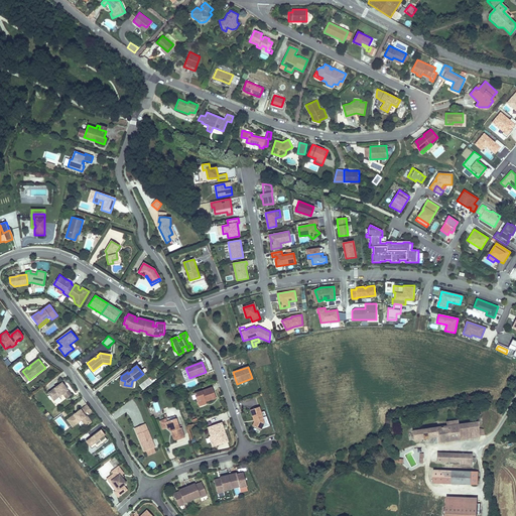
[(22,371),(19,373),(26,382),(29,380),(22,371)]
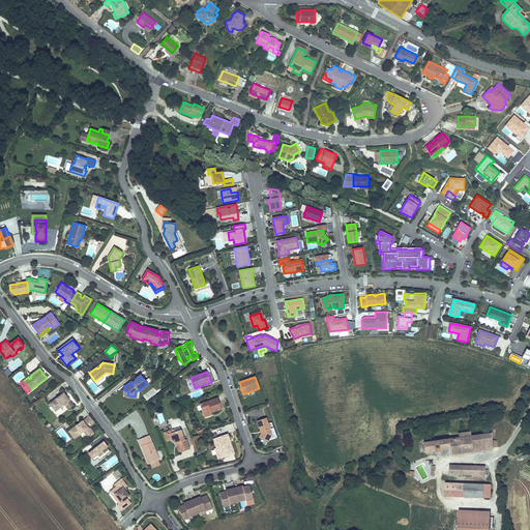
[(72,405),(63,392),(50,404),(55,411),(64,404),(67,409),(72,405)]
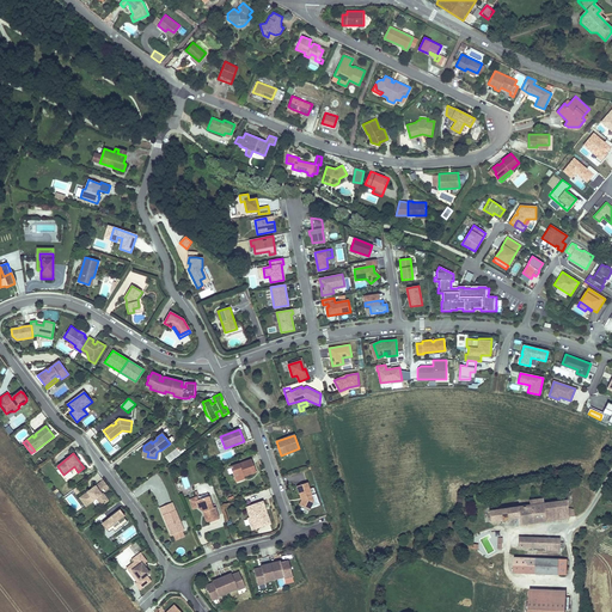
[(256,472),(251,459),(231,466),(234,479),(244,476),(256,472)]
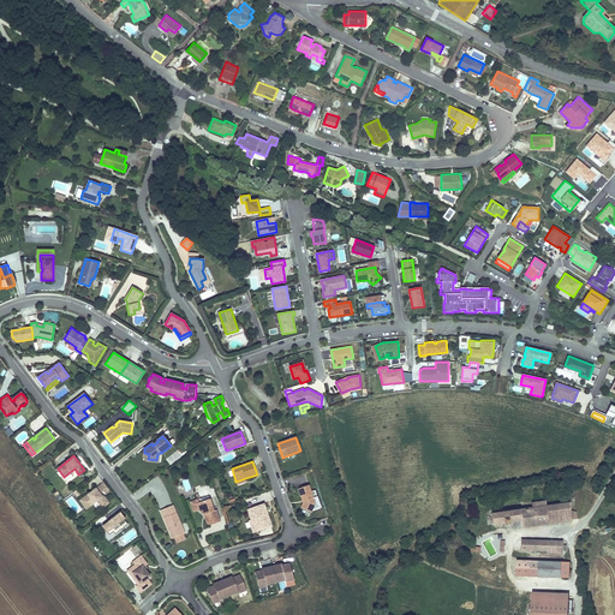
[(109,491),(103,482),(100,485),(103,491),(106,494),(109,491)]
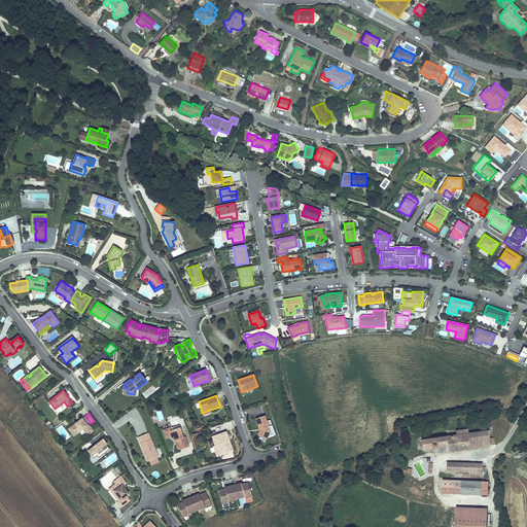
[(265,416),(255,419),(259,428),(260,430),(259,431),(257,434),(267,438),(271,431),(265,416)]
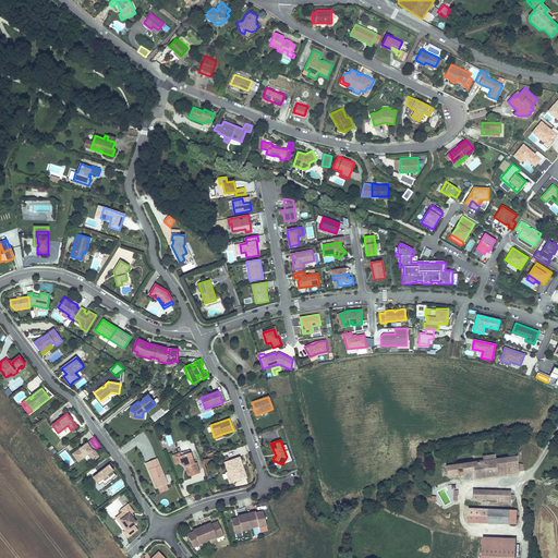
[(73,453),(79,461),(87,455),(93,461),(98,457),(94,449),(93,450),(91,448),(87,444),(73,453)]
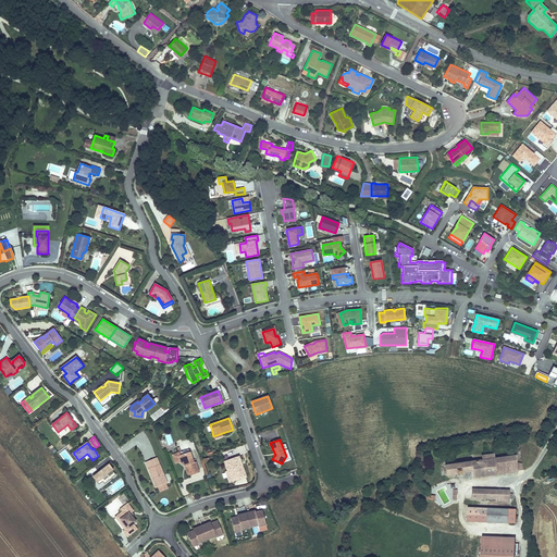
[(64,452),(61,454),(67,462),(72,460),(64,452)]
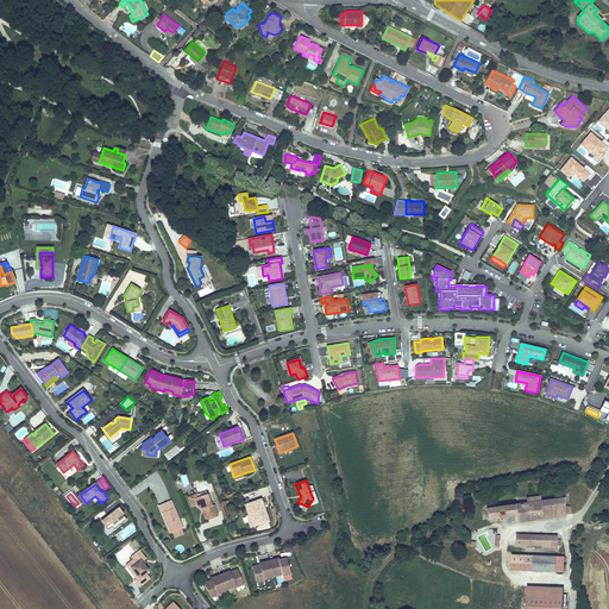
[(218,516),(214,504),(212,506),(207,494),(196,497),(195,498),(198,504),(202,509),(203,508),(207,518),(207,520),(218,516)]
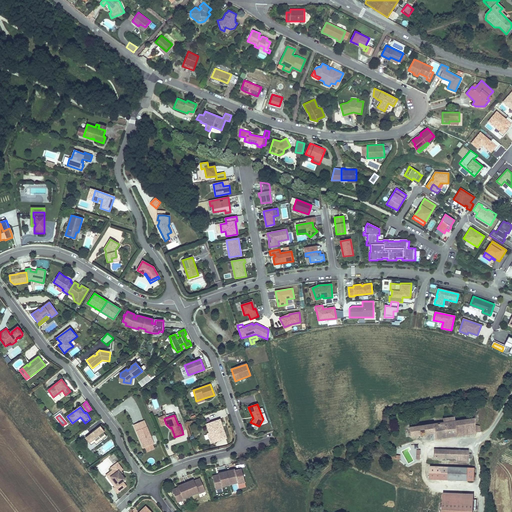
[(434,440),(476,435),(476,433),(481,432),(480,426),(480,425),(475,426),(474,419),(455,422),(454,417),(442,419),(443,423),(409,428),(410,438),(433,435),(434,440)]
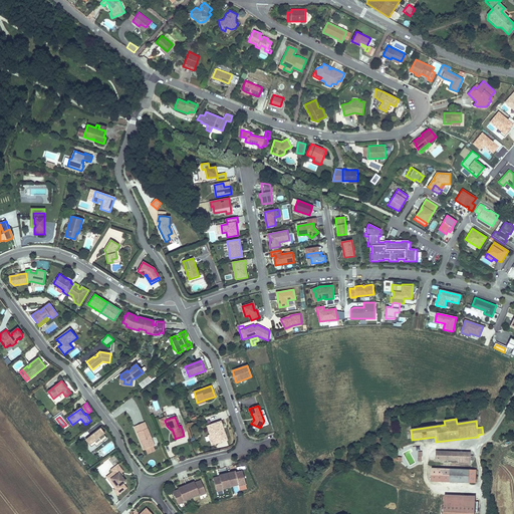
[(221,421),(207,426),(210,435),(212,435),(213,435),(216,444),(223,442),(221,439),(226,437),(223,429),(222,429),(222,428),(223,427),(221,421)]
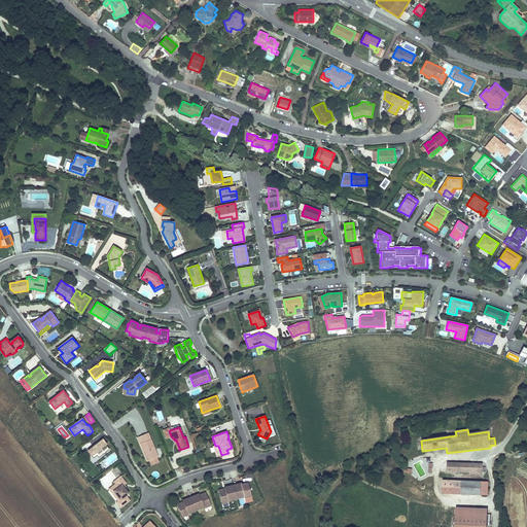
[(148,432),(137,437),(147,460),(156,457),(157,456),(148,432)]
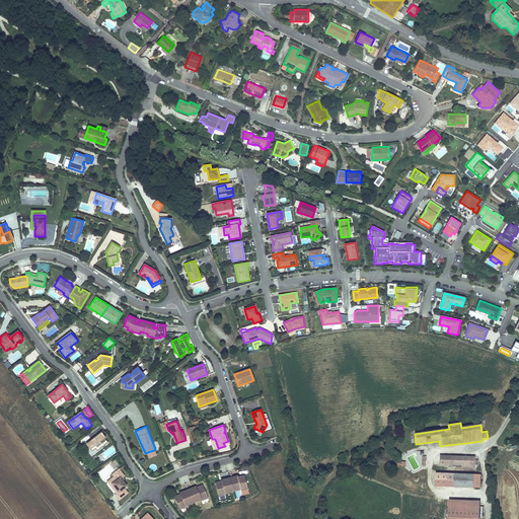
[(86,444),(92,451),(95,448),(101,444),(103,446),(107,443),(104,438),(105,438),(103,434),(100,436),(99,435),(86,444)]
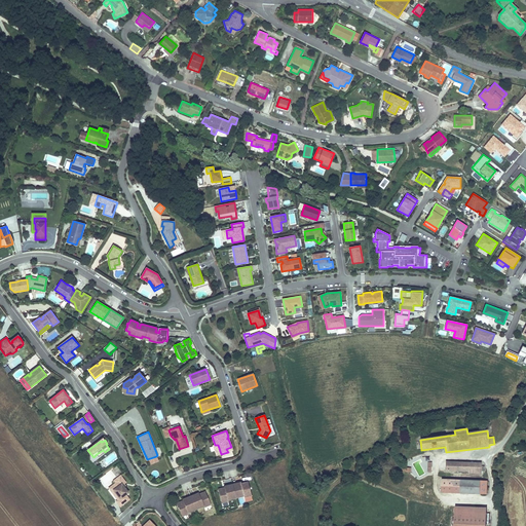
[(158,461),(156,456),(147,459),(150,465),(158,461)]
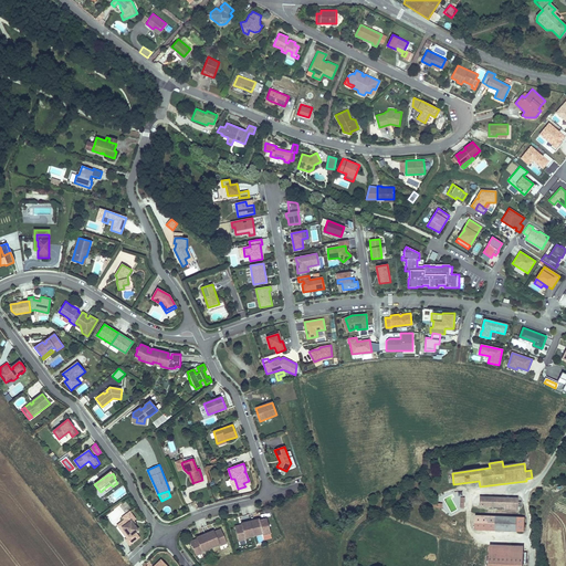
[(519,496),(480,495),(480,506),(504,507),(504,511),(517,511),(517,506),(522,506),(522,501),(519,501),(519,496)]
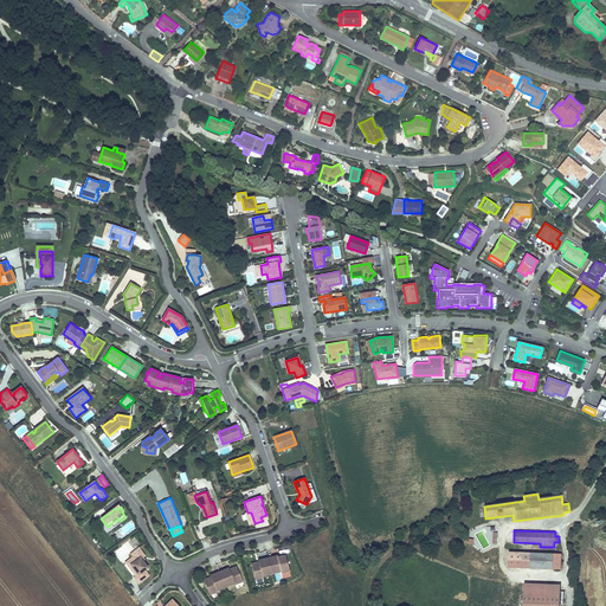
[(139,548),(131,554),(134,556),(128,561),(135,569),(133,572),(136,577),(134,578),(139,584),(149,575),(144,571),(148,568),(143,562),(141,559),(143,558),(144,556),(139,548)]
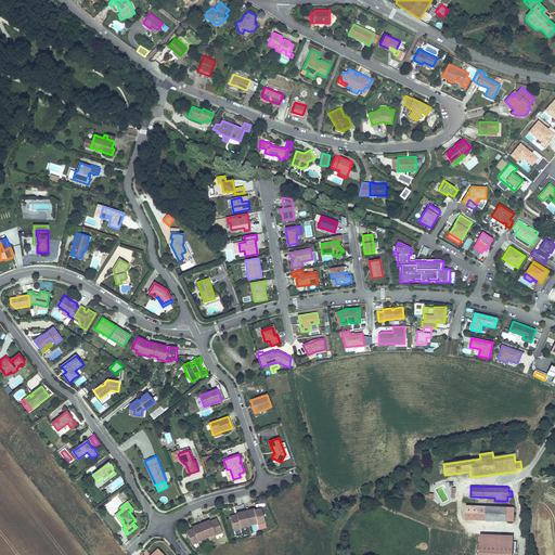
[(515,506),(466,504),(465,519),(514,521),(515,506)]
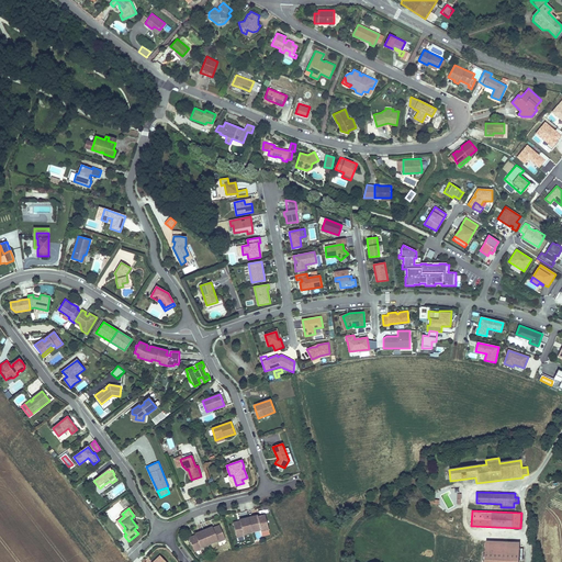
[(268,529),(265,515),(260,516),(259,518),(258,518),(257,517),(257,515),(248,518),(253,532),(260,530),(261,531),(268,529)]
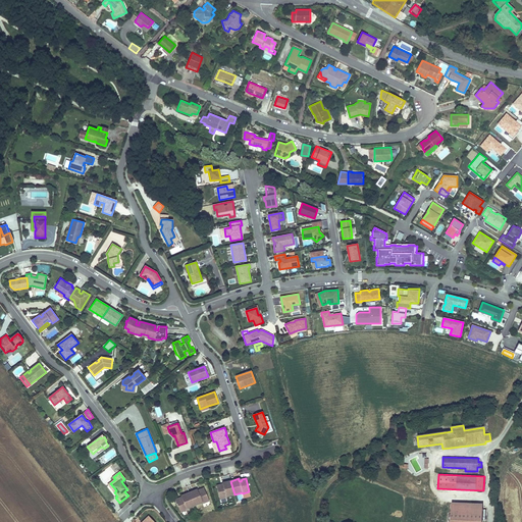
[(216,485),(220,500),(226,498),(226,497),(235,494),(230,481),(222,482),(223,484),(223,485),(221,485),(220,484),(216,485)]
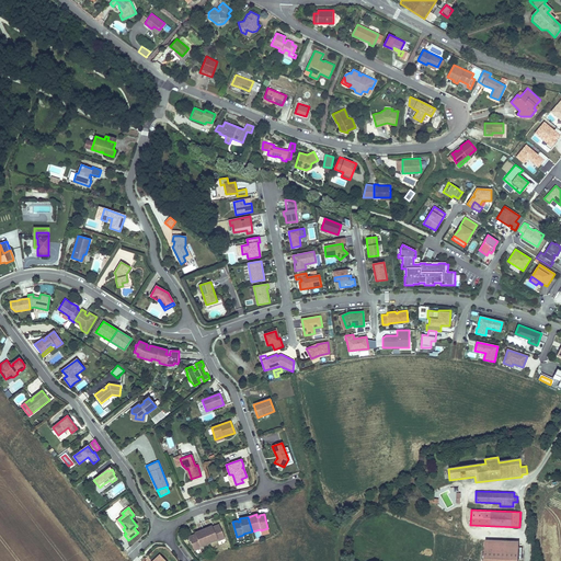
[(225,538),(218,525),(215,526),(214,528),(213,528),(212,527),(212,526),(203,529),(209,544),(217,540),(217,541),(225,538)]
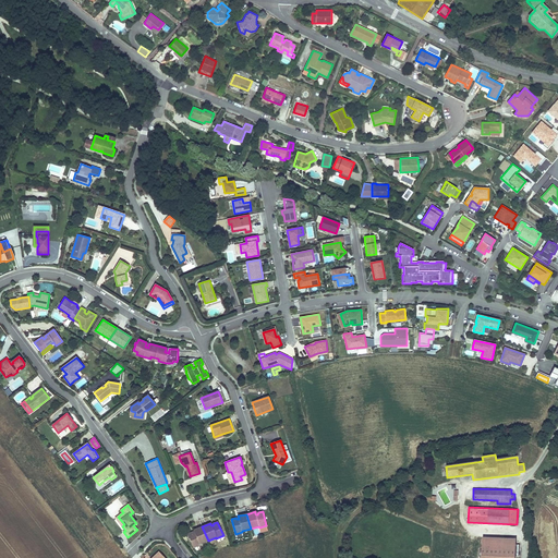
[(187,534),(193,548),(201,545),(199,544),(208,541),(202,526),(194,530),(194,531),(195,533),(193,533),(192,532),(187,534)]
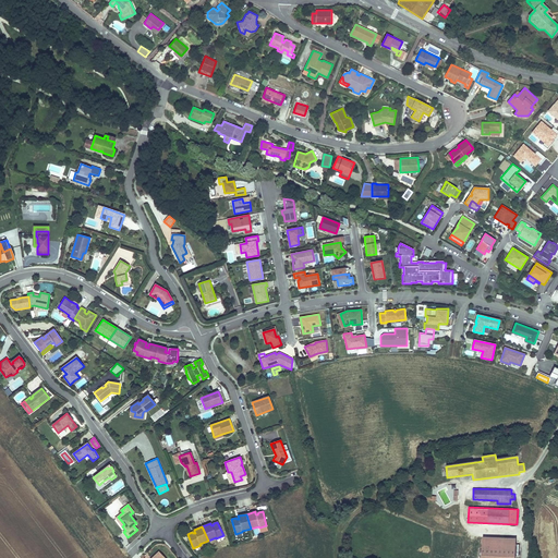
[(483,536),(481,557),(516,557),(517,537),(483,536)]
